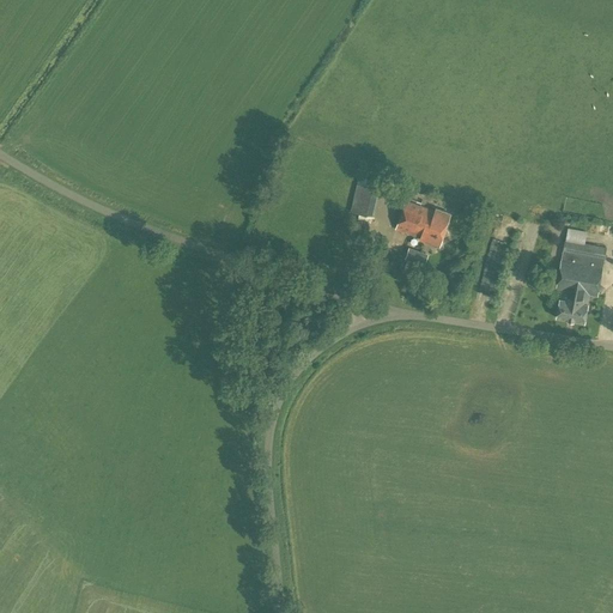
[(380,189),(366,186),(368,178),(358,177),(357,184),(350,211),(374,218),(380,189)]
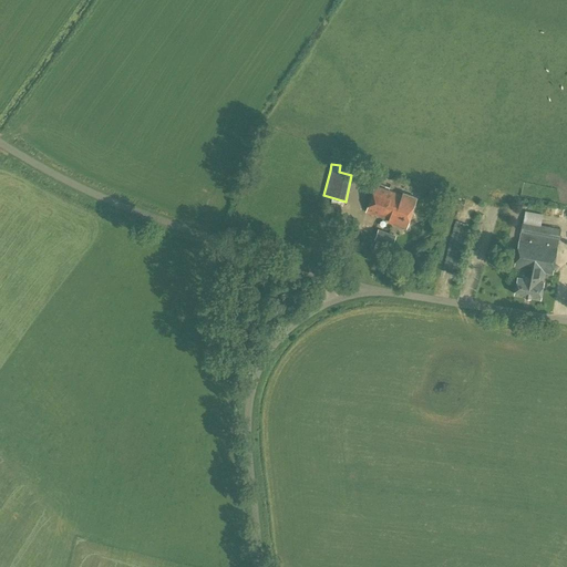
[(388,222),(392,224),(406,228),(416,197),(403,193),(402,195),(374,186),(366,212),(382,218),(389,219),(388,222)]
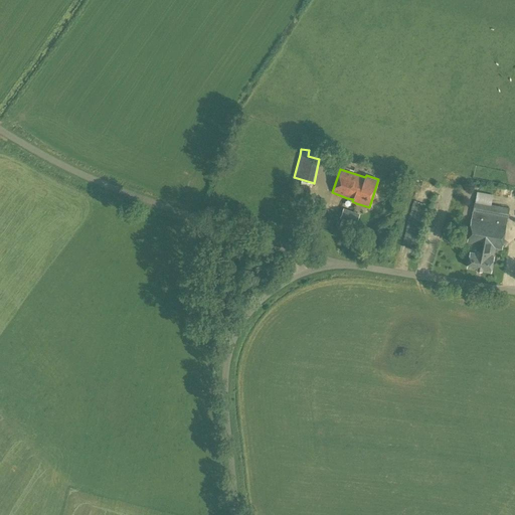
[(491,204),(493,195),(477,192),(475,202),(475,201),(467,242),(472,243),(467,267),(491,271),(495,247),(501,248),(509,208),(491,204)]
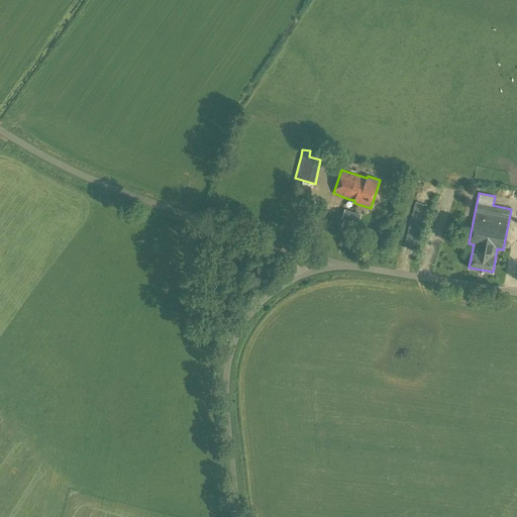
[(404,245),(416,247),(424,210),(412,207),(404,245)]
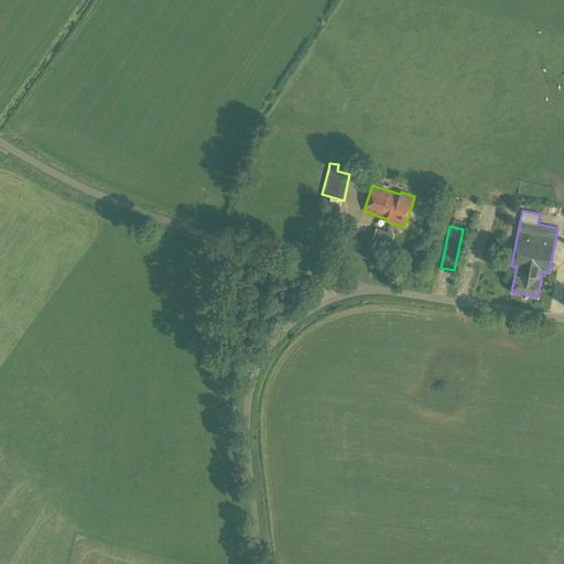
[(384,242),(388,231),(376,228),(372,239),(384,242)]
